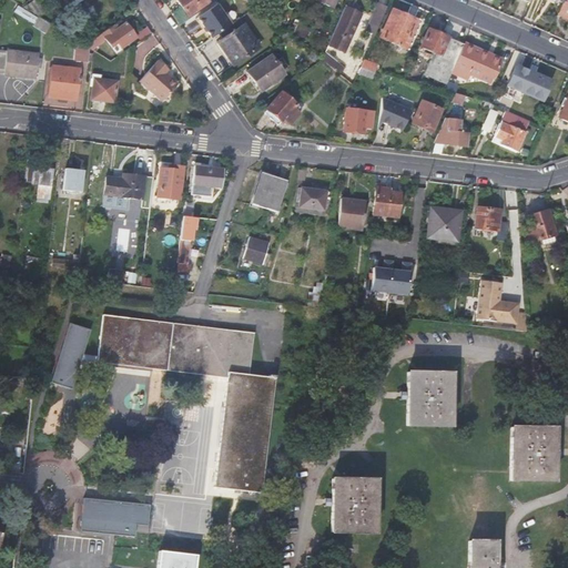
[(38,18),(49,10),(41,0),(32,0),(22,8),(30,12),(38,18)]
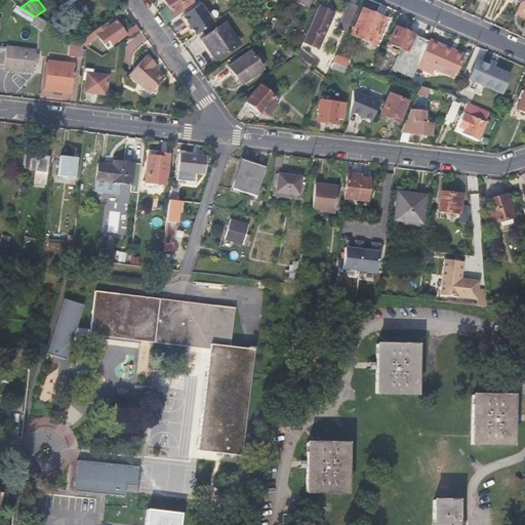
[(162,0),(172,15),(192,2),(190,0),(162,0)]
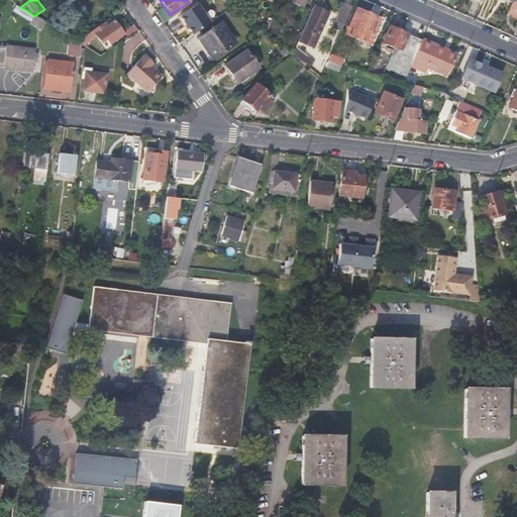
[(516,0),(512,0),(512,2),(508,10),(516,14),(516,0)]
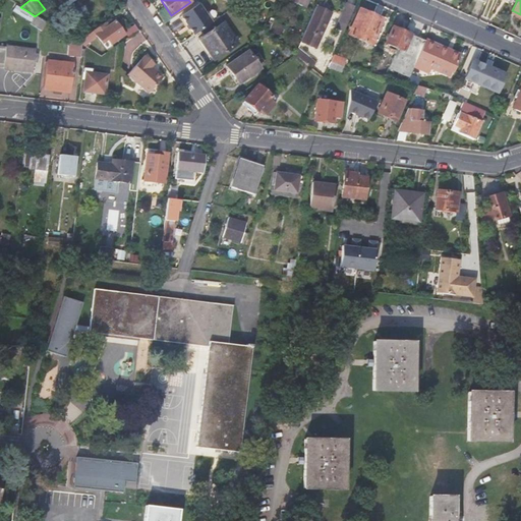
[(344,32),(354,7),(346,4),(336,27),(344,32)]
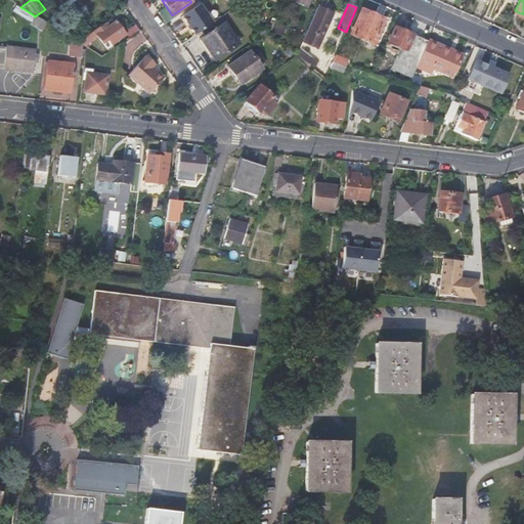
[(35,16),(28,11),(16,5),(13,10),(31,22),(31,23),(42,29),(47,24),(35,16)]
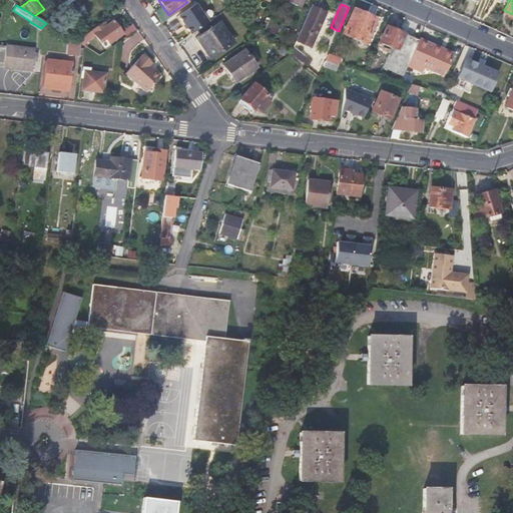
[(177,17),(190,35),(207,23),(195,5),(177,17)]
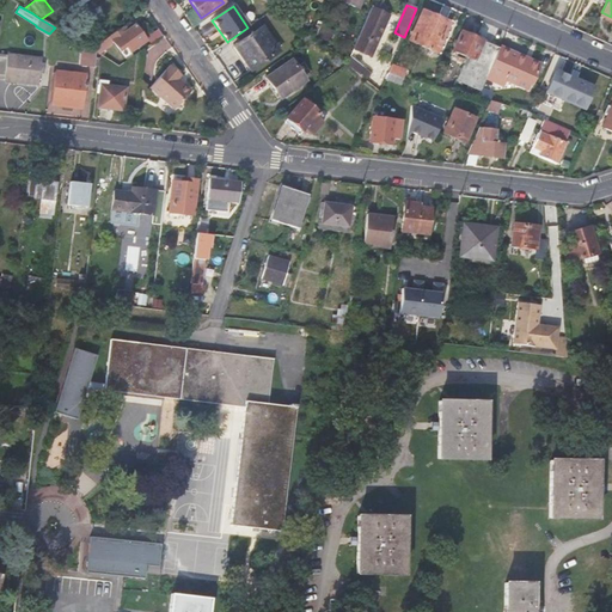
[(369,11),(353,49),(371,56),(387,18),(369,11)]
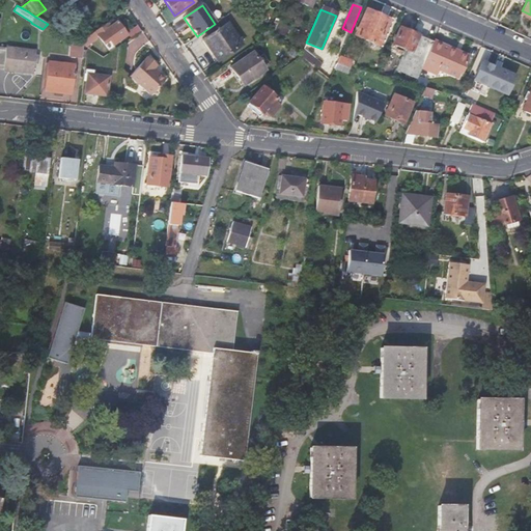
[(390,20),(367,9),(356,35),(379,45),(390,20)]
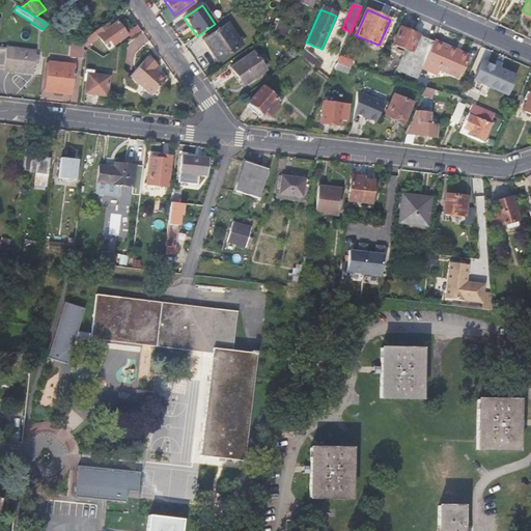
[(106,23),(94,31),(81,42),(85,46),(98,35),(104,44),(109,39),(112,45),(127,34),(117,22),(110,27),(106,23)]
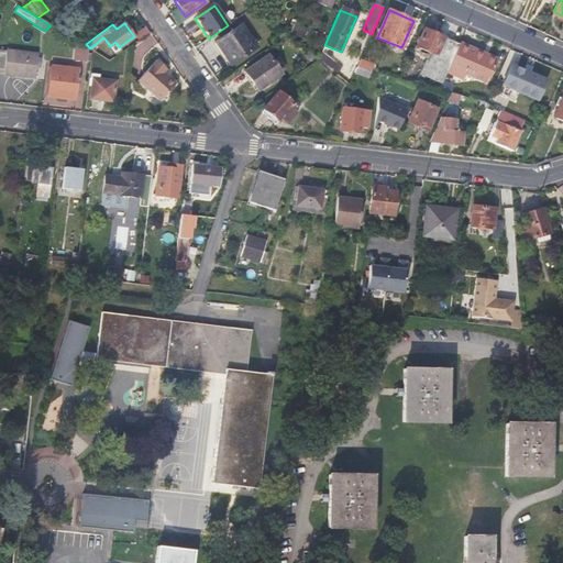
[(290,23),(286,31),(289,33),(288,34),(299,40),(304,29),(290,23)]
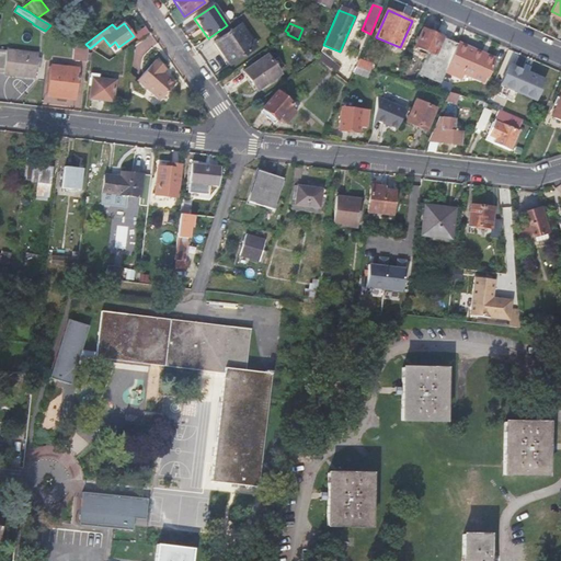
[(149,31),(145,24),(134,33),(138,39),(149,31)]
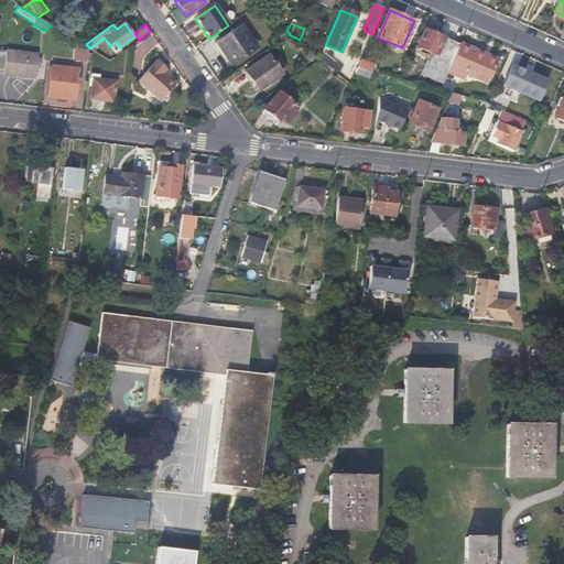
[(241,24),(215,42),(231,65),(257,47),(241,24)]
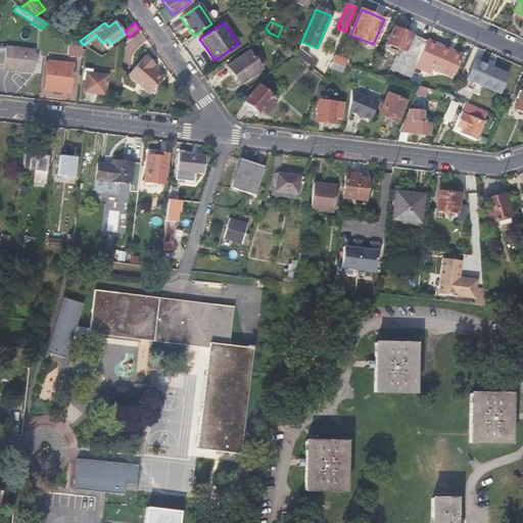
[(415,66),(426,41),(394,28),(387,44),(390,46),(396,48),(388,68),(396,73),(394,80),(408,84),(411,76),(415,66)]
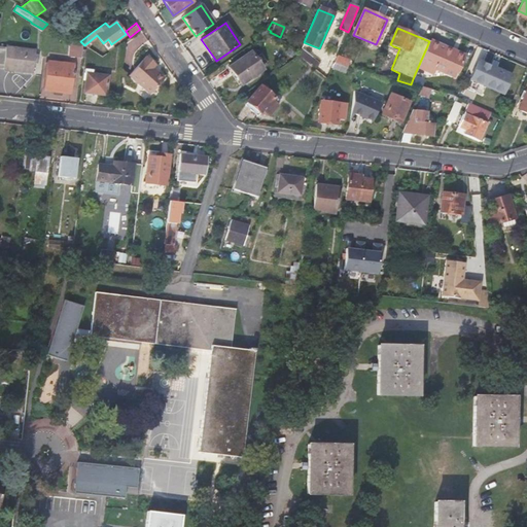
[(78,42),(72,39),(71,57),(81,58),(81,57),(82,50),(82,45),(78,42)]
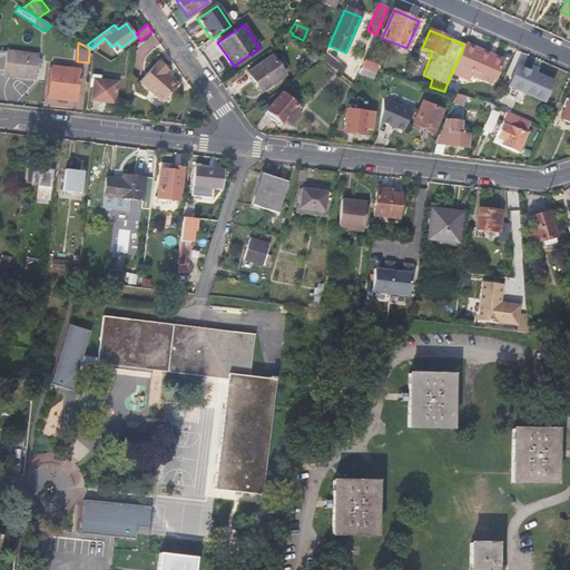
[(502,61),(464,45),(452,72),(468,79),(470,75),(479,78),(482,72),(494,78),(502,61)]
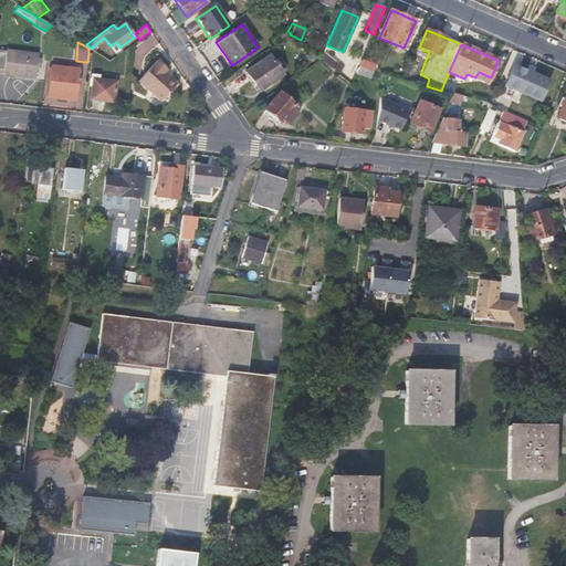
[(0,51),(0,72),(3,73),(3,74),(35,77),(38,54),(7,50),(6,52),(0,51)]
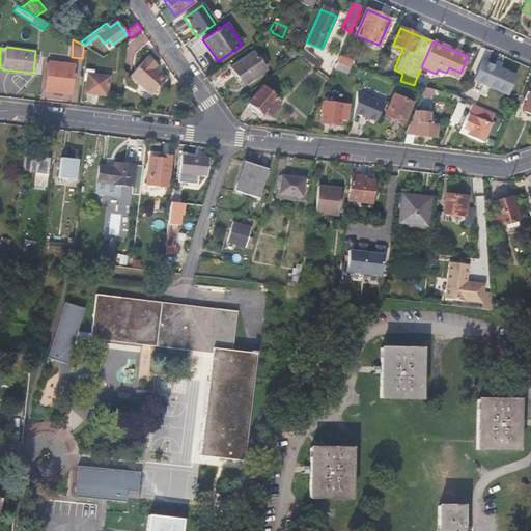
[(402,49),(396,47),(388,66),(380,63),(374,75),(392,79),(400,81),(402,74),(394,70),(402,49)]
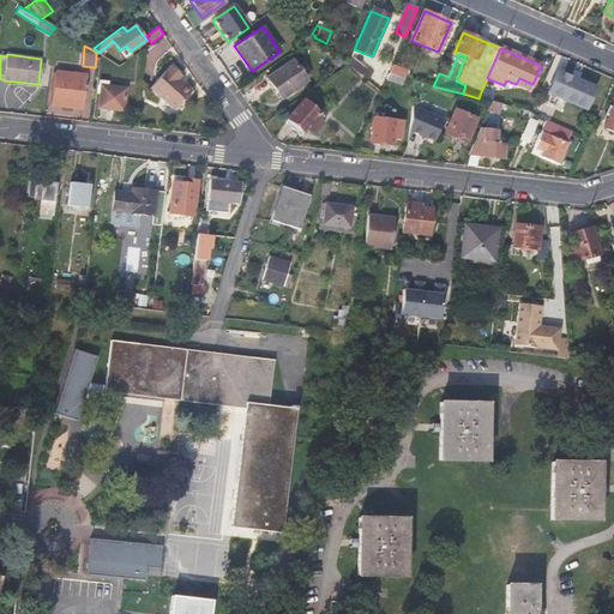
[(125,62),(114,55),(110,61),(119,66),(125,62)]
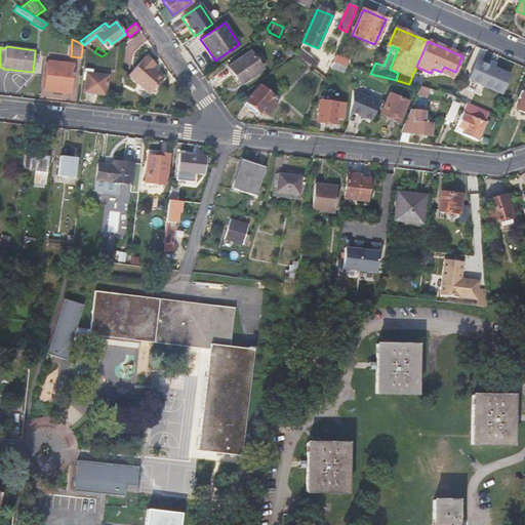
[(311,58),(299,49),(297,55),(296,55),(307,64),(310,59),(311,58)]
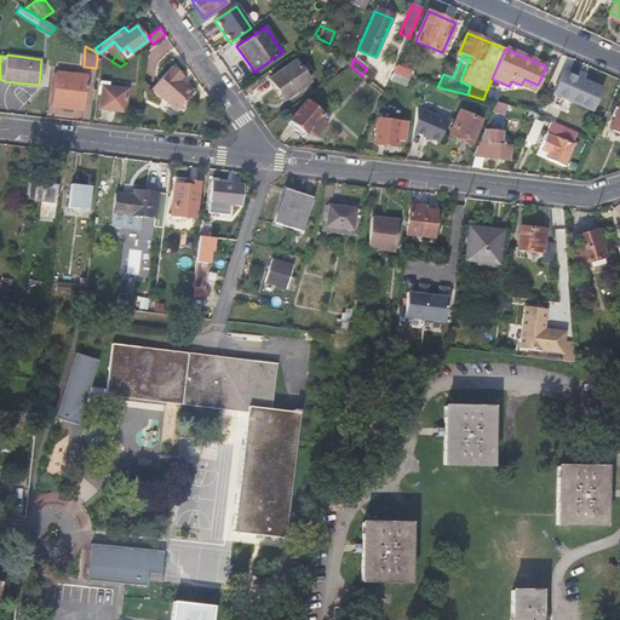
[(294,62),(270,79),(283,101),(309,82),(294,62)]
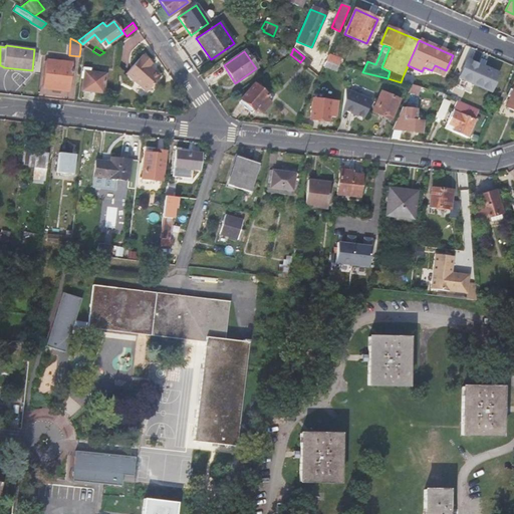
[(325,62),(339,66),(342,59),(329,55),(325,62)]
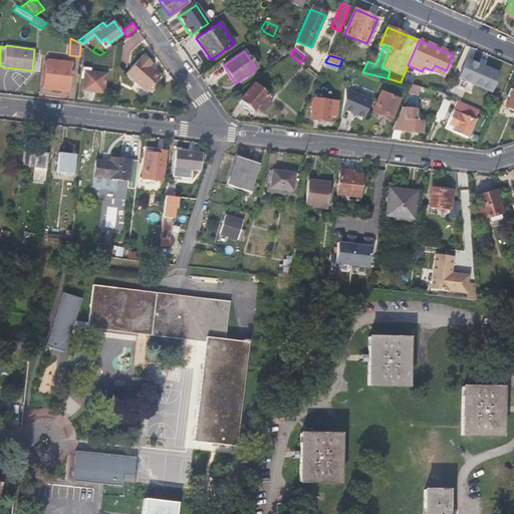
[(124,75),(145,94),(160,78),(156,74),(154,74),(148,69),(152,66),(142,57),(124,75)]
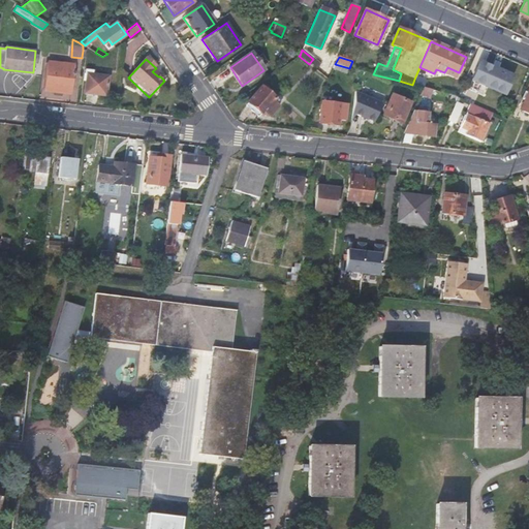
[(319,66),(312,60),(309,64),(316,70),(319,66)]
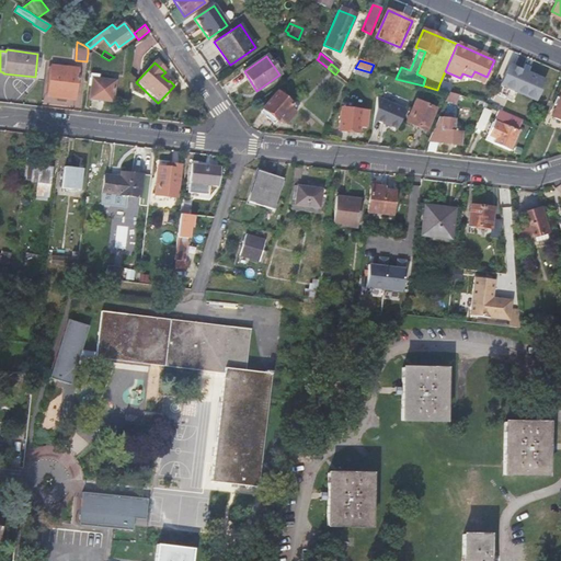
[(53,65),(49,96),(75,100),(77,72),(61,70),(63,67),(53,65)]
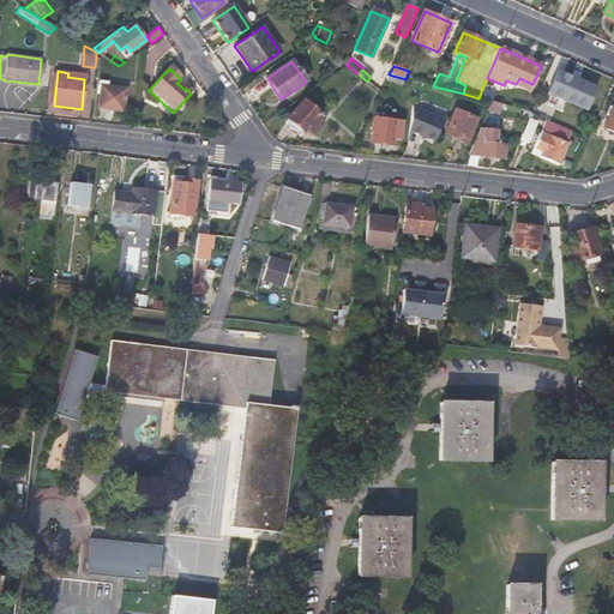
[(558,71),(548,94),(585,109),(595,88),(558,71)]
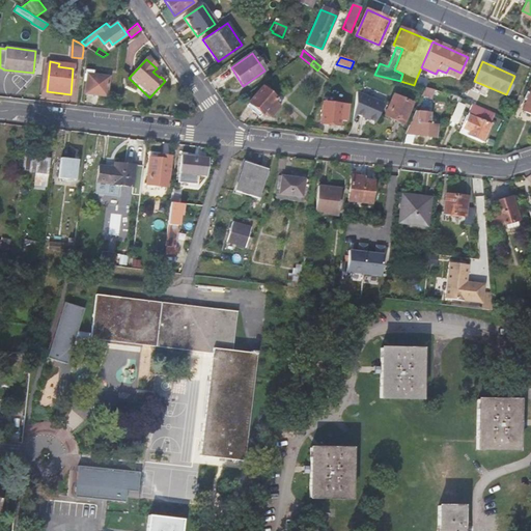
[(336,64),(335,68),(347,74),(351,68),(336,64)]
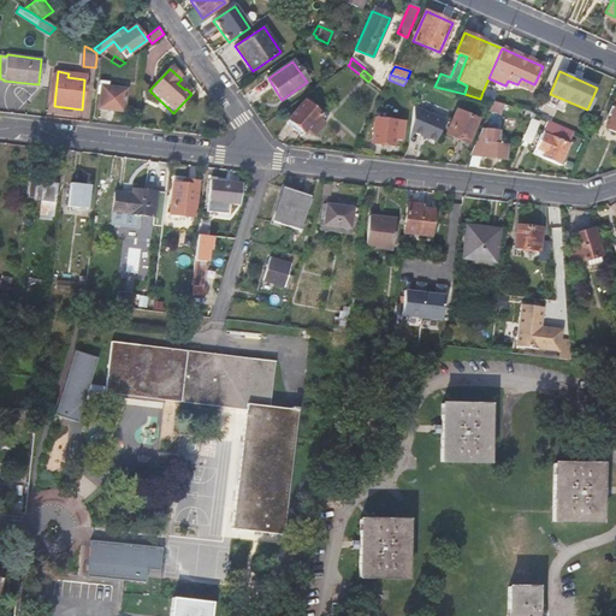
[(99,81),(99,84),(100,86),(98,108),(124,112),(126,89),(108,86),(108,82),(99,81)]
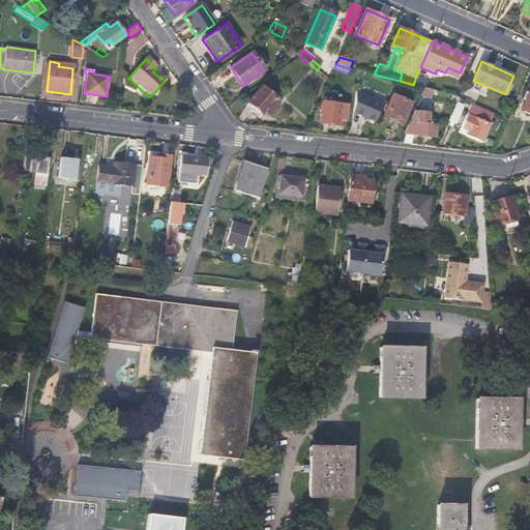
[(427,82),(416,77),(413,85),(423,87),(427,82)]
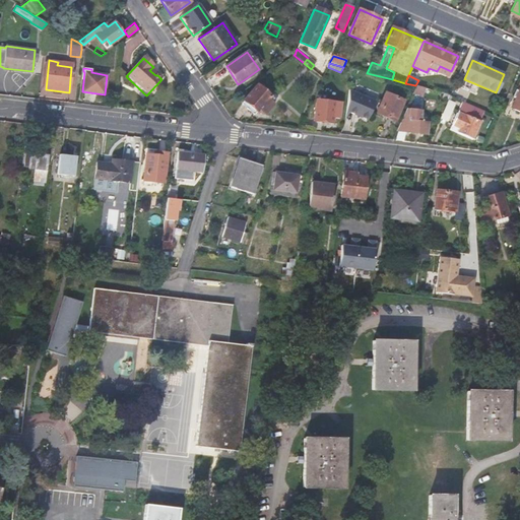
[(256,85),(243,101),(257,113),(261,108),(267,113),(274,105),(269,100),(271,96),(256,85)]
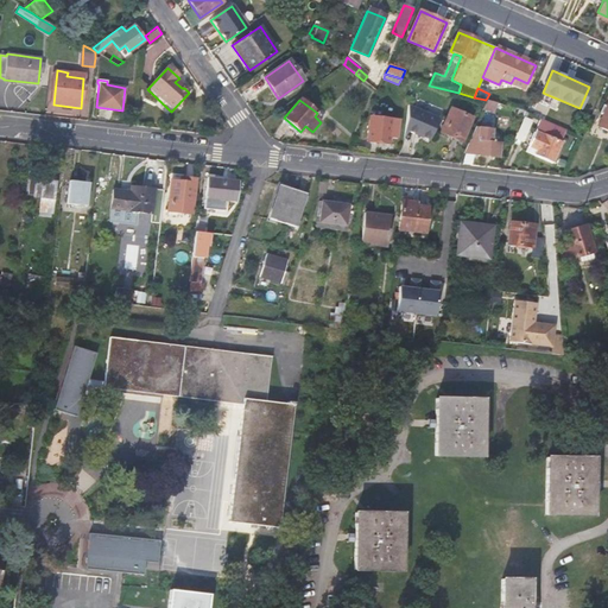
[(486,100),(483,106),(495,109),(495,102),(486,100)]
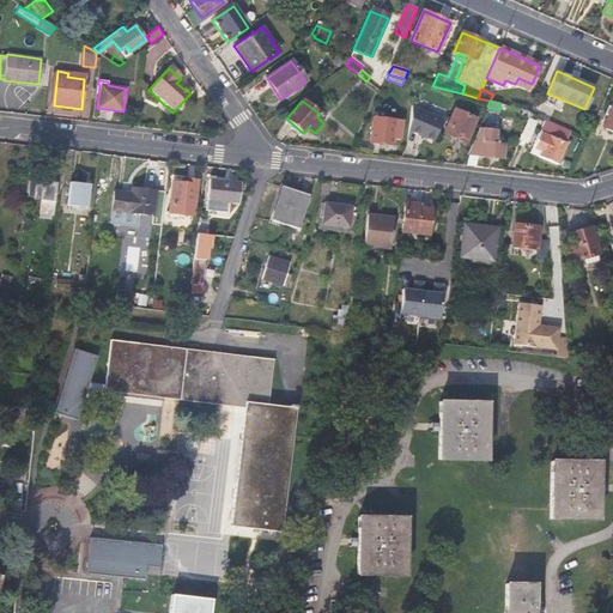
[(432,141),(442,120),(411,107),(408,132),(432,141)]
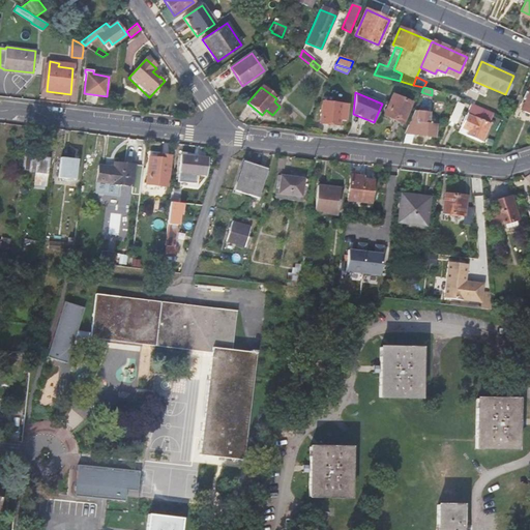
[(392,94),(384,115),(403,123),(412,102),(392,94)]
